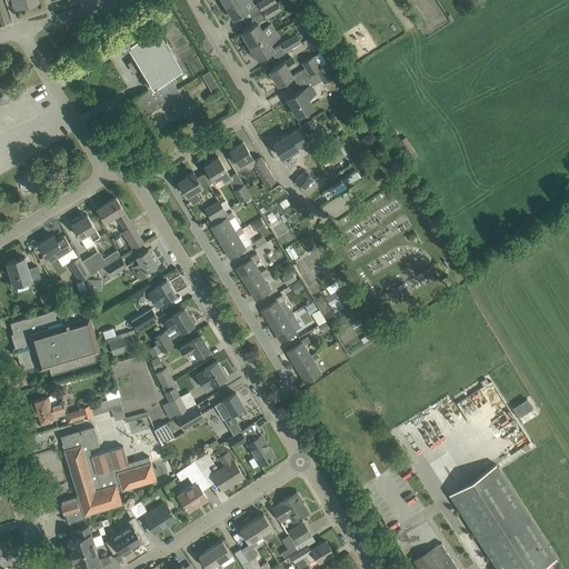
[(231,0),(225,5),(233,18),(240,13),(252,6),(248,0),(231,0)]
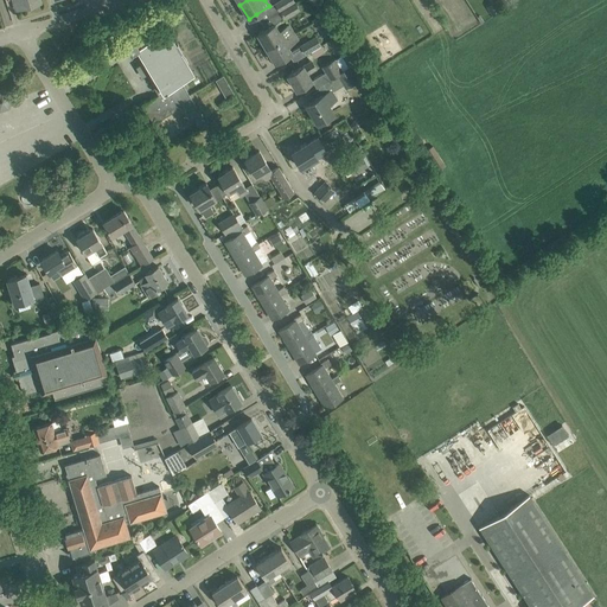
[(295,1),(293,0),(278,0),(274,4),(279,11),(295,1)]
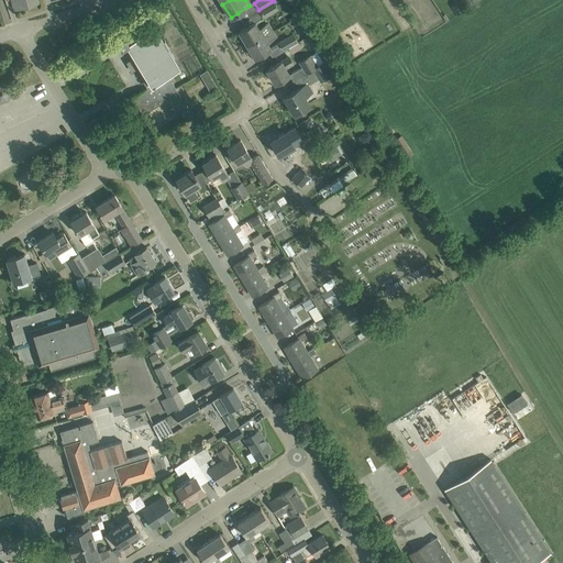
[(264,17),(277,9),(274,1),(258,10),(263,18),(264,17)]
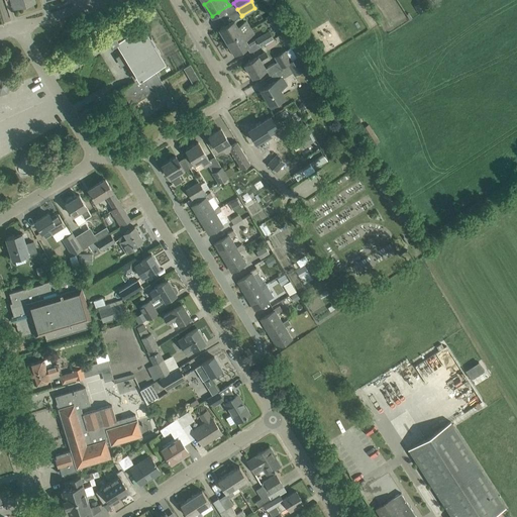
[(420,1),(415,5),(419,13),(425,9),(420,1)]
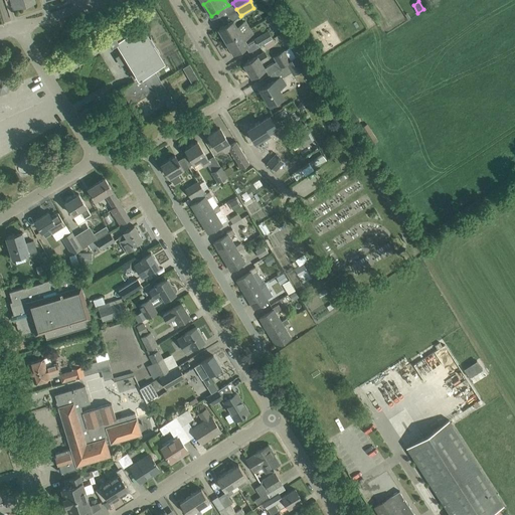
[(270,26),(281,22),(278,13),(267,17),(270,26)]
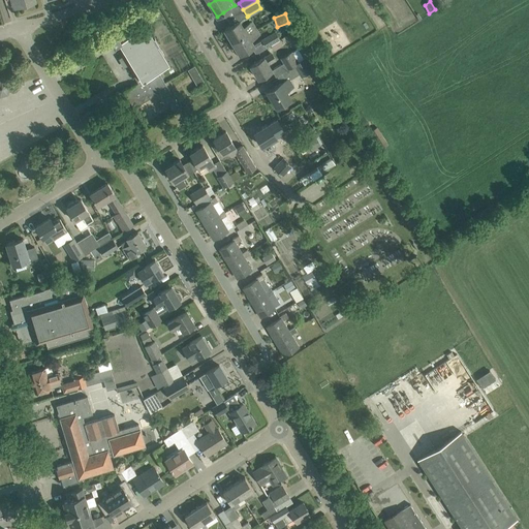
[(239,21),(231,25),(224,29),(231,41),(255,27),(252,22),(243,27),(239,21)]
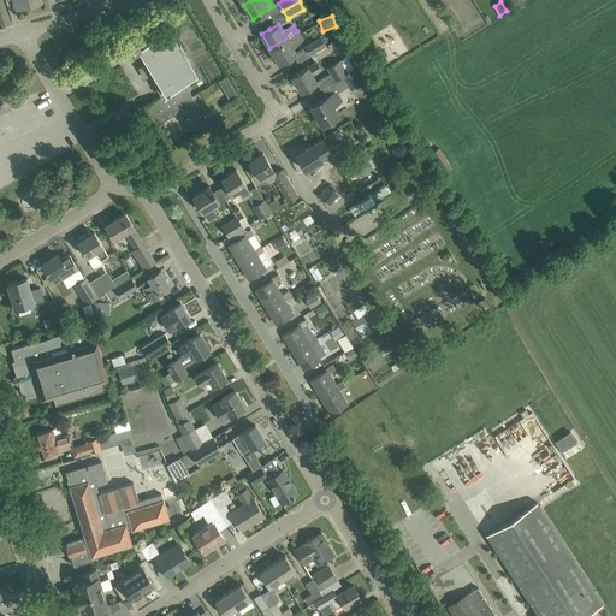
[(136,41),(129,45),(132,49),(134,51),(136,55),(137,58),(140,61),(141,63),(142,65),(143,66),(141,67),(146,76),(148,75),(148,76),(150,78),(161,96),(184,83),(197,75),(183,51),(184,51),(179,41),(178,42),(170,29),(155,37),(154,36),(150,31),(137,40),(136,41)]
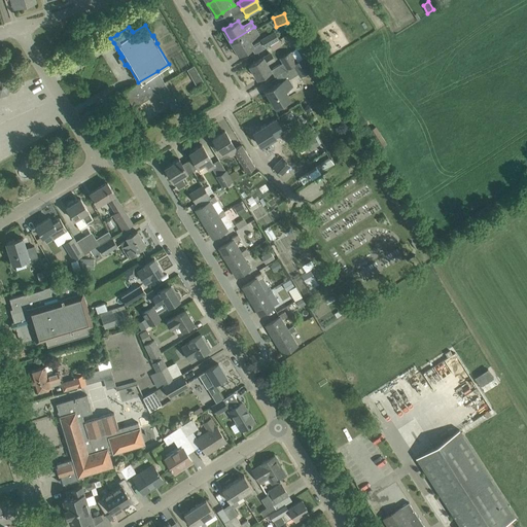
[(254,27),(231,41),(239,54),(253,45),(249,39),(258,34),(254,27)]
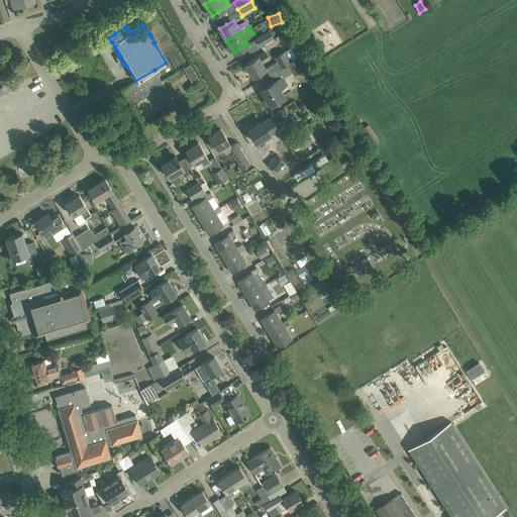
[(261,45),(273,37),(269,31),(256,38),(261,45)]
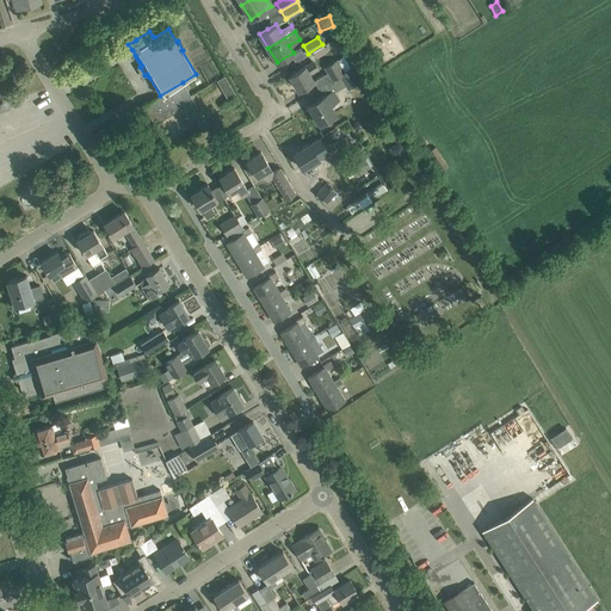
[(337,60),(326,67),(333,79),(340,74),(344,73),(344,72),(337,60)]
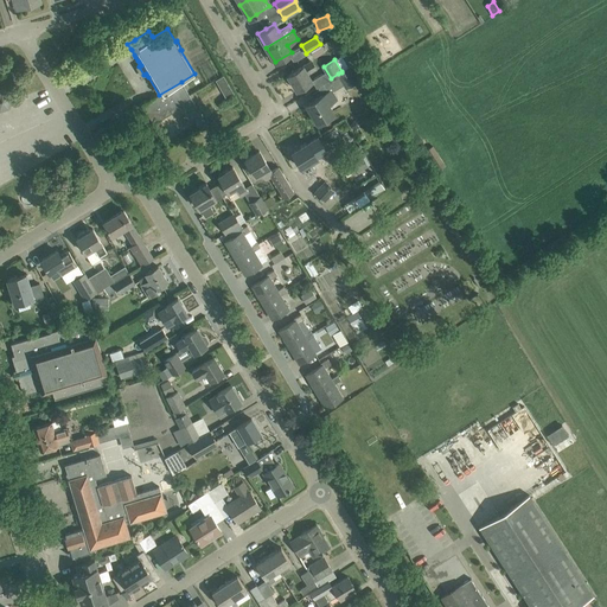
[(302,65),(298,69),(287,75),(296,90),(312,81),(307,74),(315,68),(312,61),(304,66),(302,65)]
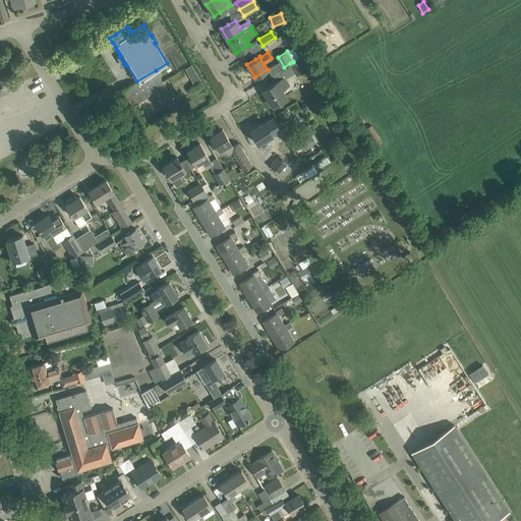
[(293,62),(290,63),(293,68),(297,74),(301,72),(306,69),(299,57),(293,61),(293,62)]
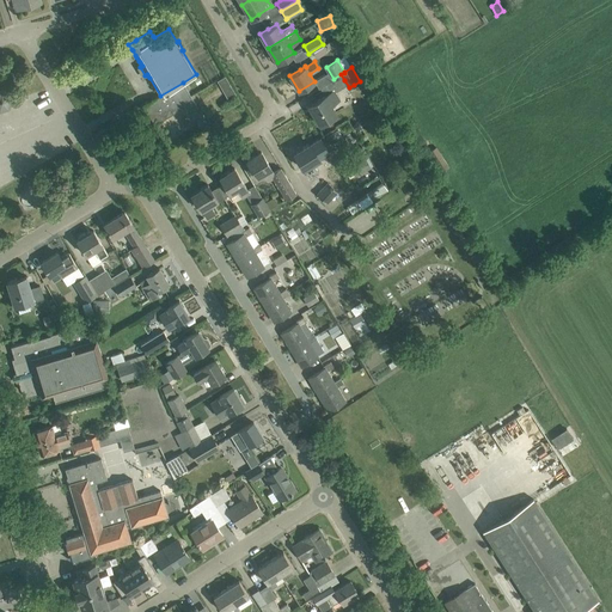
[(183,83),(144,105),(154,123),(187,104),(202,130),(209,126),(183,83)]
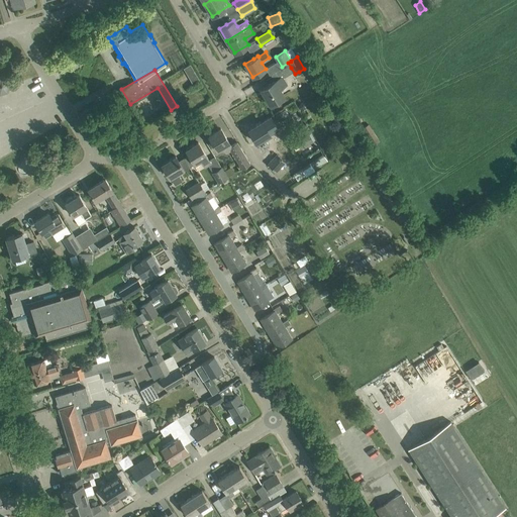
[(0,92),(3,93),(8,91),(10,88),(11,84),(10,81),(8,77),(5,76),(1,75),(0,75),(0,92)]
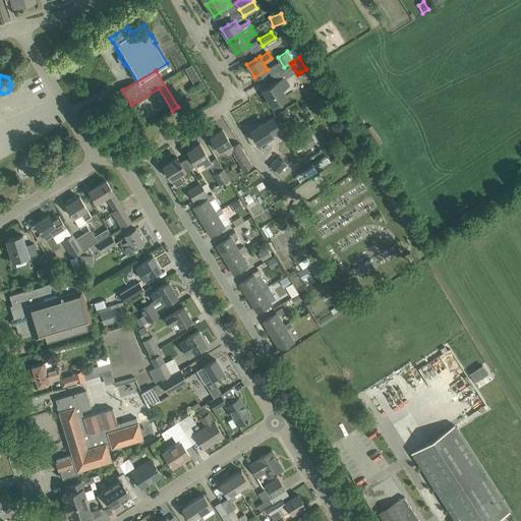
[(284,76),(271,84),(263,90),(272,105),(287,96),(282,89),(289,84),(284,76)]
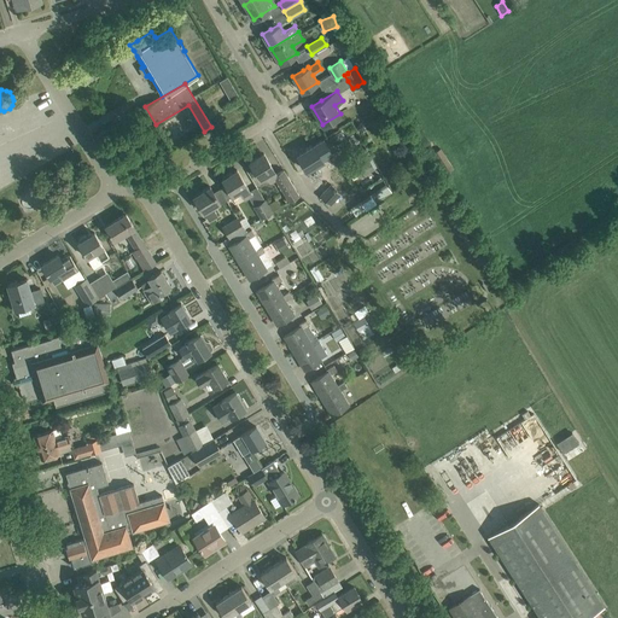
[(296,112),(310,105),(308,100),(293,108),(296,112)]
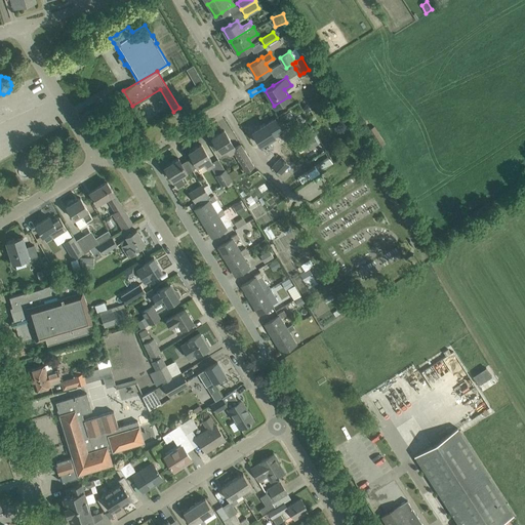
[(275,135),(272,131),(267,122),(252,131),(266,152),(273,148),(269,139),(275,135)]
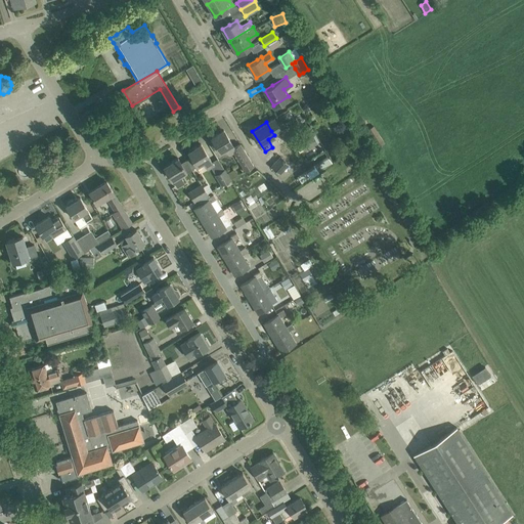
[(253,165),(241,143),(234,147),(224,130),(212,137),(219,150),(225,147),(229,154),(233,151),(245,170),(253,165)]
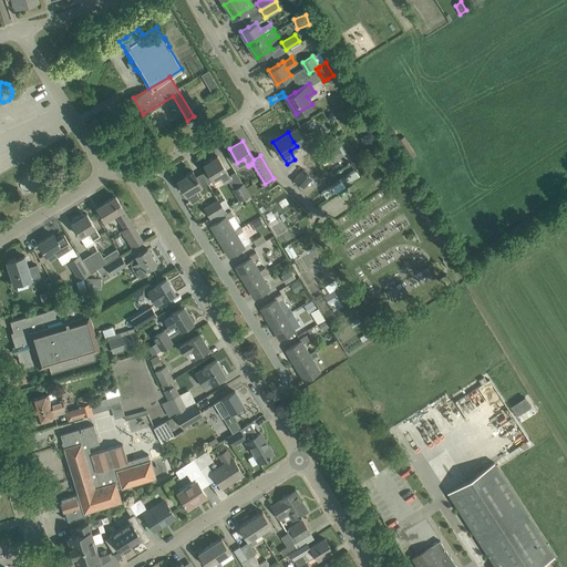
[(229,175),(223,165),(217,155),(204,164),(207,168),(203,172),(208,181),(216,176),(217,178),(219,177),(224,184),(228,181),(233,188),(239,200),(250,194),(243,182),(235,171),(229,175)]
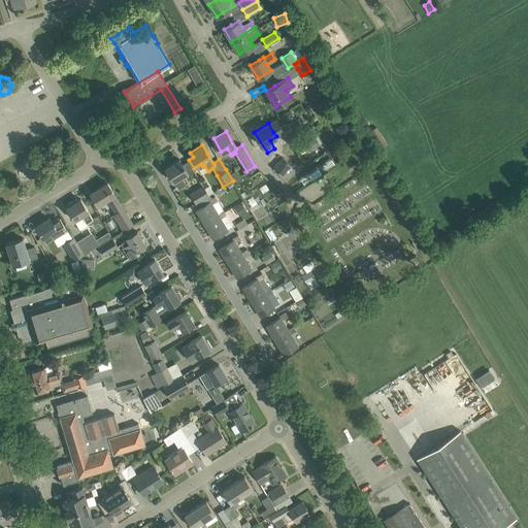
[(292,165),(284,157),(274,167),(283,174),(292,165)]
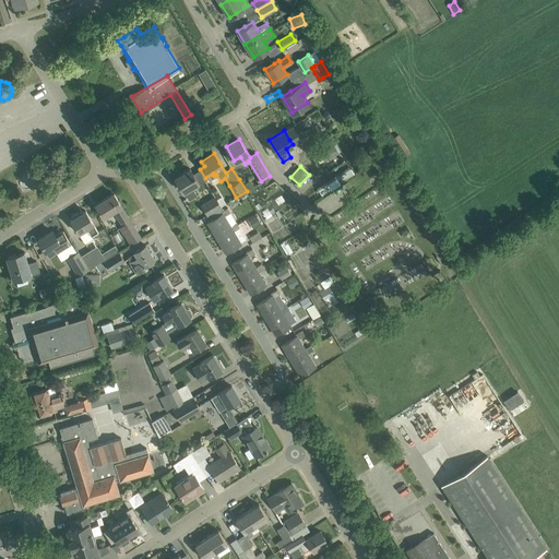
[(326,193),(356,174),(351,166),(319,188),(324,197),(320,200),(324,206),(332,201),(326,193)]
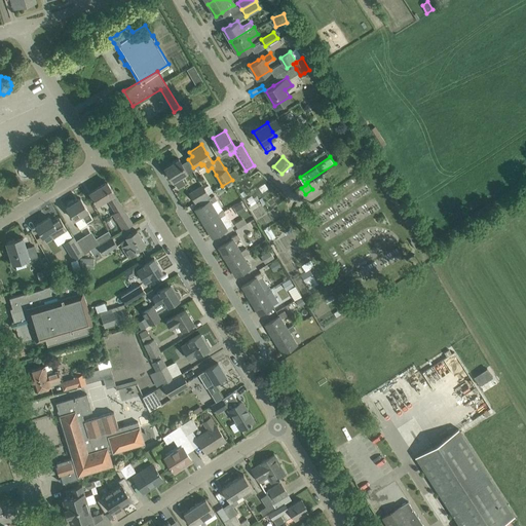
[(181,162),(179,158),(164,166),(173,180),(178,188),(185,183),(180,176),(186,172),(187,174),(193,170),(187,159),(181,162)]
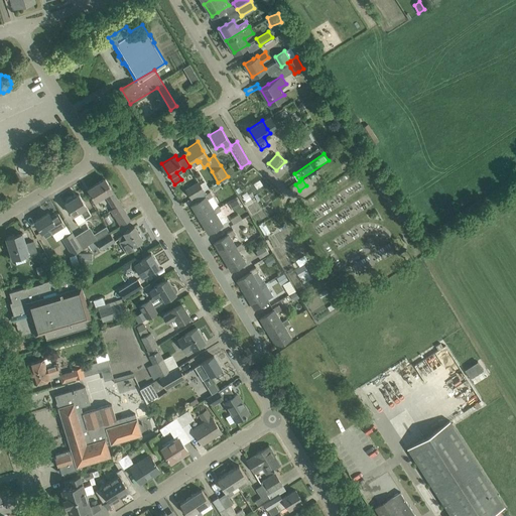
[(88,188),(94,197),(95,200),(105,194),(114,208),(111,210),(121,225),(130,220),(120,204),(105,178),(88,188)]
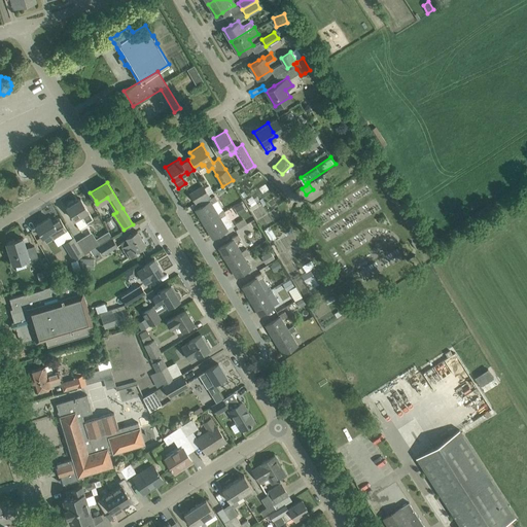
[(205,188),(203,185),(190,194),(196,203),(208,195),(205,188)]
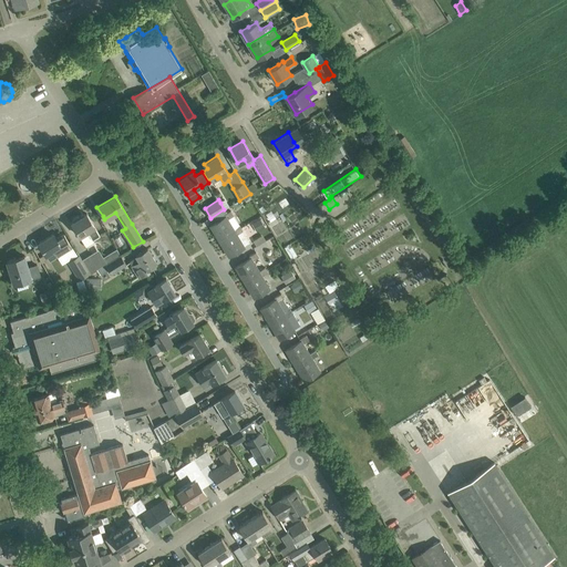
[(225,199),(220,203),(224,209),(225,209),(229,206),(225,199)]
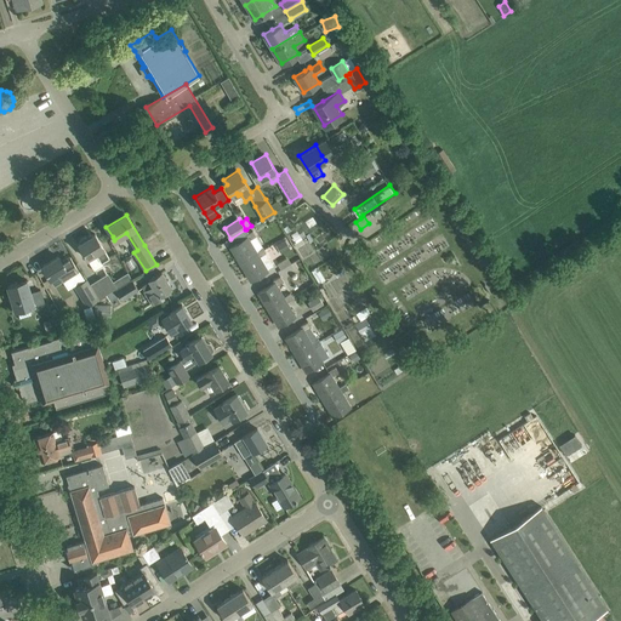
[(240,240),(231,246),(240,263),(265,250),(256,235),(252,231),(245,234),(248,237),(240,240)]
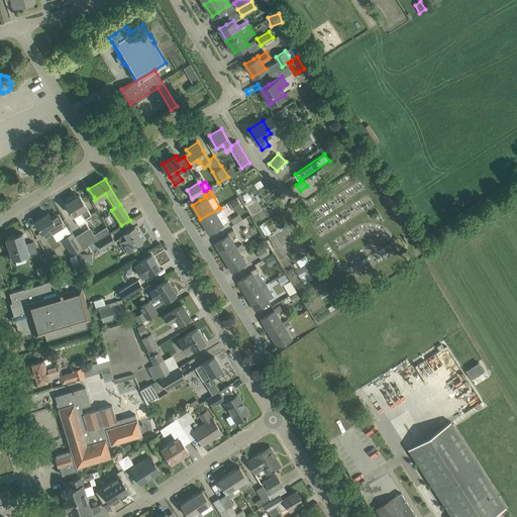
[(79,194),(65,203),(69,209),(68,209),(69,211),(70,210),(73,215),(80,210),(85,217),(91,214),(79,194)]
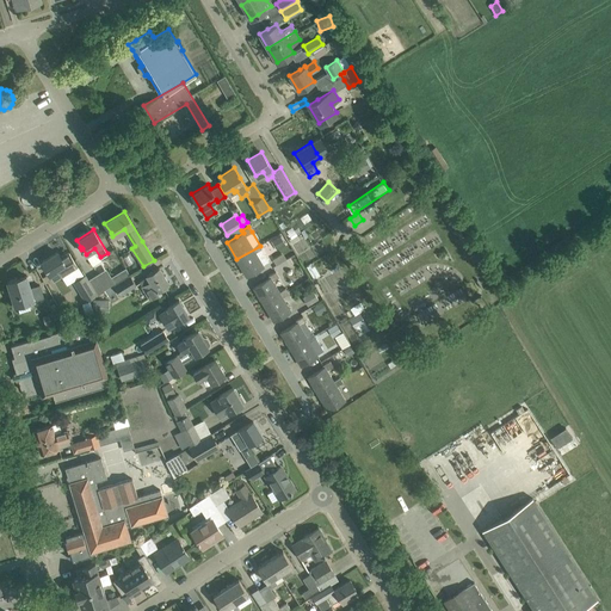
[(260,246),(236,259),(247,276),(270,263),(260,246)]
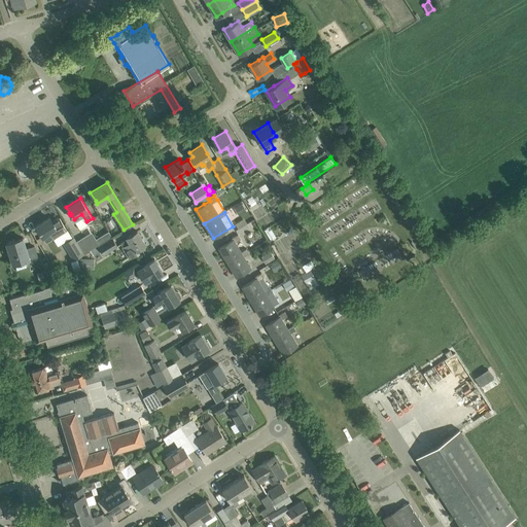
[(49,217),(36,225),(45,242),(66,230),(59,217),(51,221),(49,217)]
